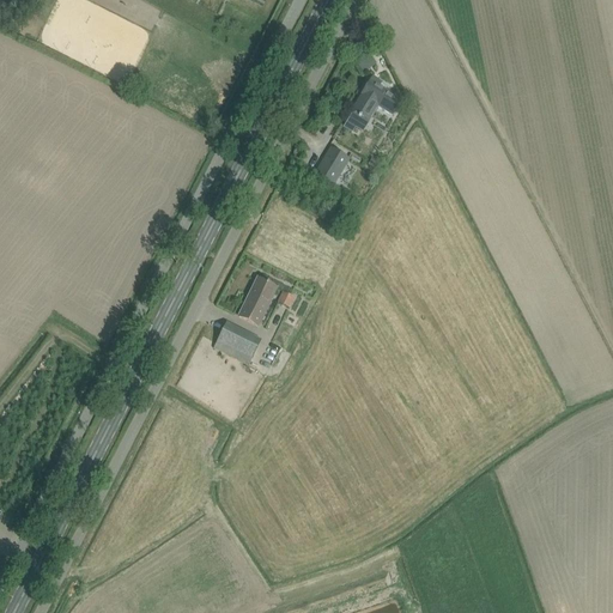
[(368,53),(354,62),(363,73),(375,65),(368,53)]
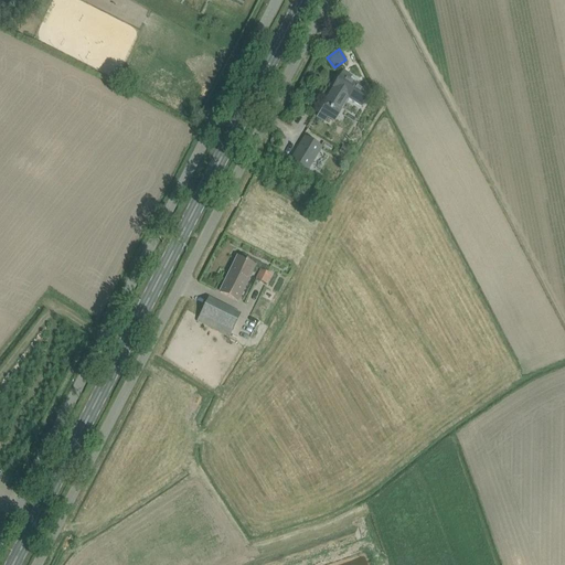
[(329,94),(323,103),(338,112),(344,103),(348,97),(361,105),(366,97),(353,89),(356,85),(350,81),(349,81),(352,76),(343,71),(341,75),(333,87),(329,94)]
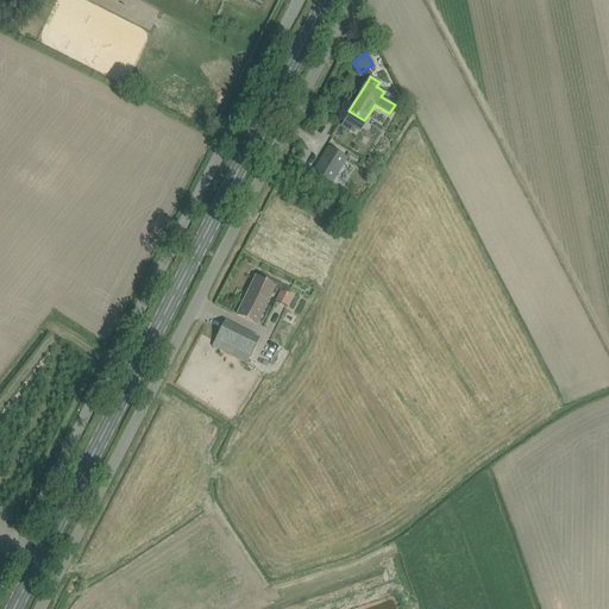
[(338,102),(349,108),(356,95),(345,89),(338,102)]
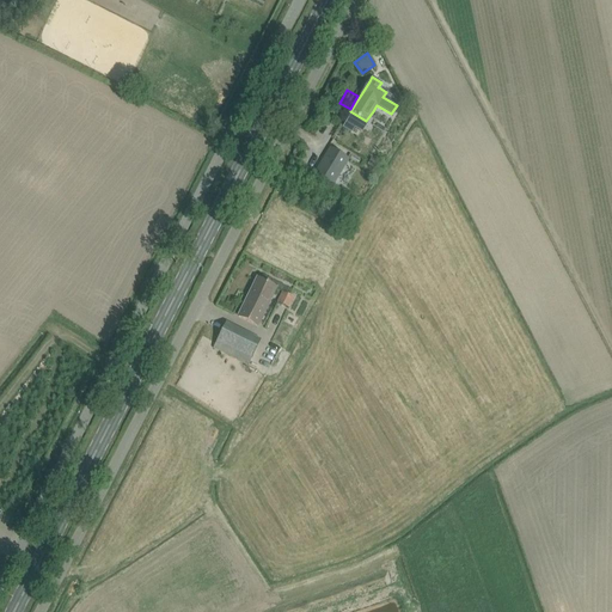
[(326,133),(336,135),(341,120),(331,116),(326,133)]
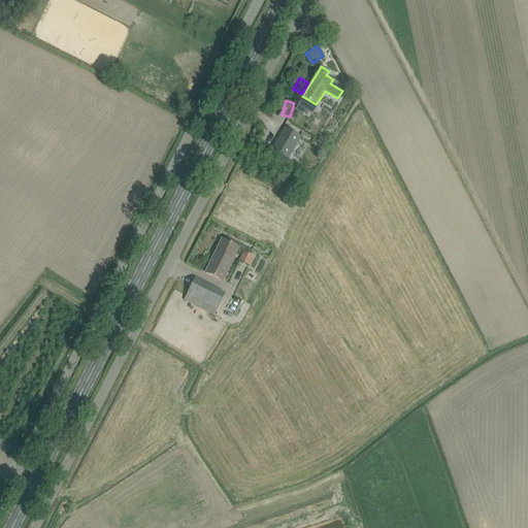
[(319,136),(331,144),(339,132),(327,124),(319,136)]
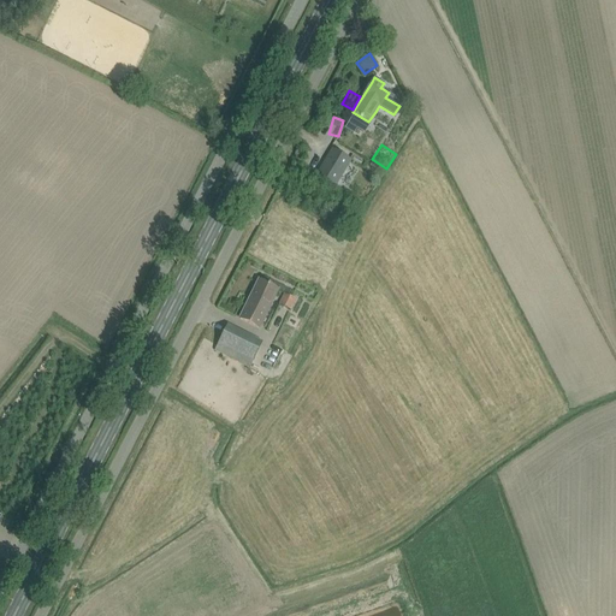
[(332,149),(315,176),(335,188),(351,160),(332,149)]
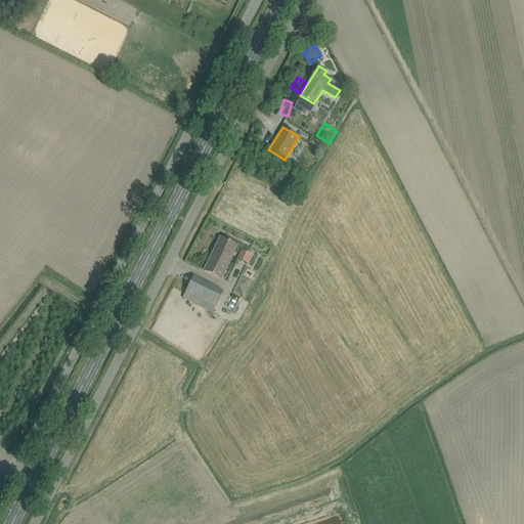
[(236,247),(229,244),(220,238),(204,271),(219,278),(236,247)]
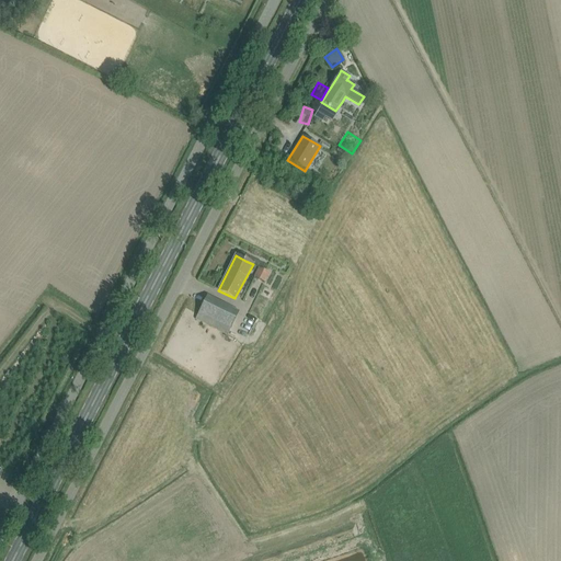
[(264,283),(270,273),(259,266),(253,277),(264,283)]
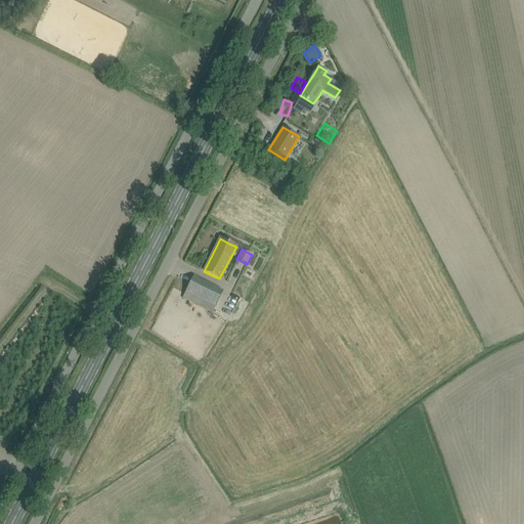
[(182,298),(191,303),(213,313),(220,298),(214,295),(217,288),(203,280),(193,276),(190,281),(182,298)]
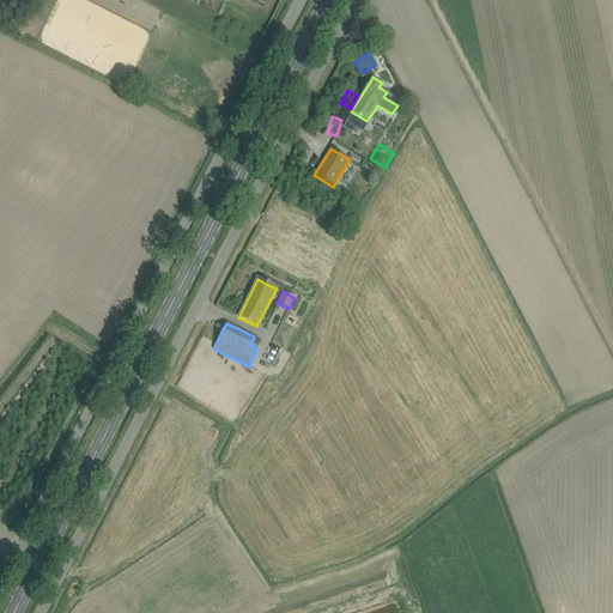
[(238,387),(252,392),(256,381),(243,376),(238,387)]
